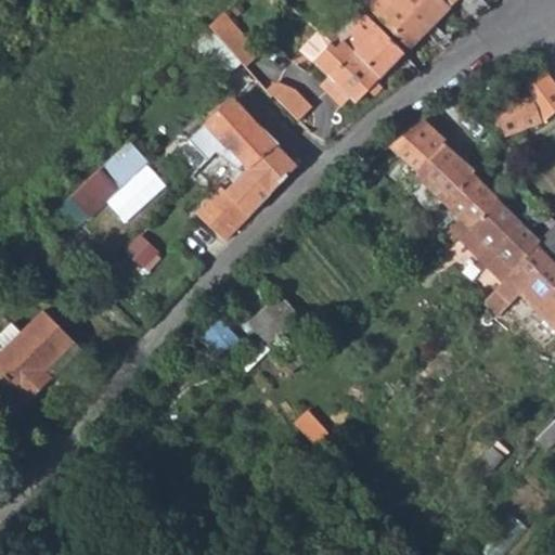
[(410,47),(449,8),(441,0),(365,0),(364,2),(410,47)]
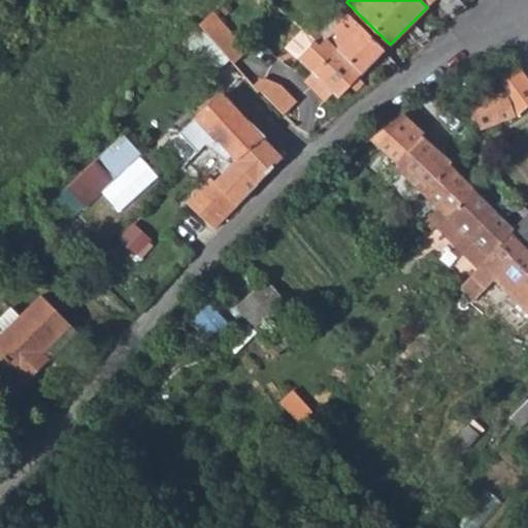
[(245,51),(211,12),(198,26),(216,44),(232,65),(245,51)]
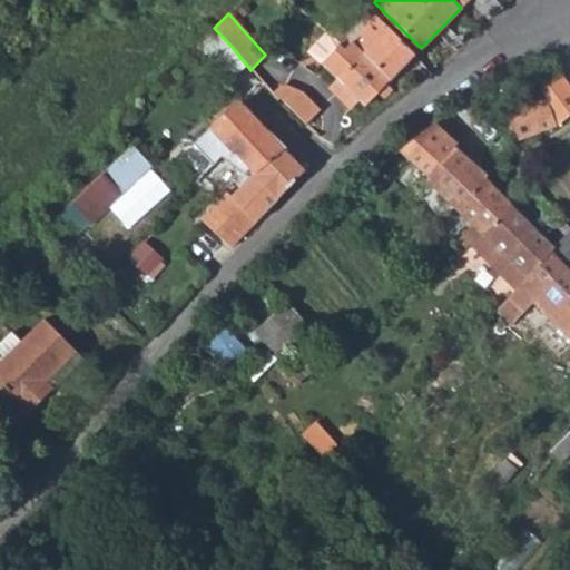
[(385,85),(413,56),(374,16),(349,42),(342,48),(336,43),(326,35),(308,52),(336,79),(360,101),(364,106),(377,92),(385,85)]
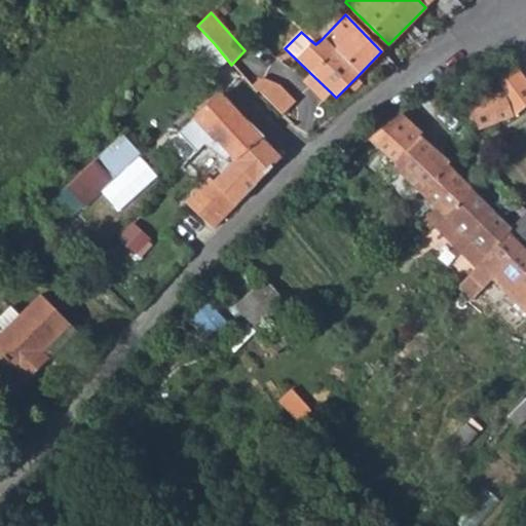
[(315,34),(310,40),(315,44),(322,39),(315,34)]
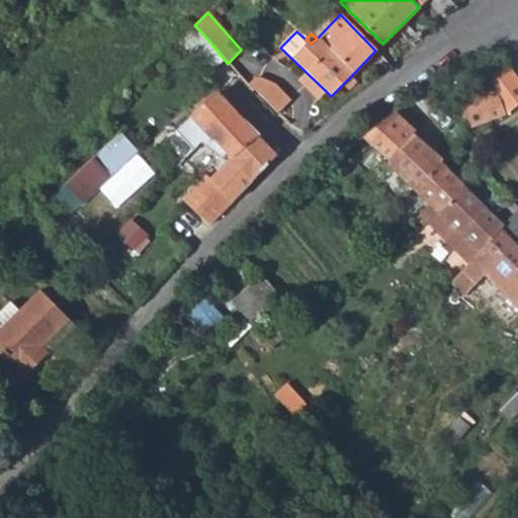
[(318,100),(327,92),(306,72),(297,80),(318,100)]
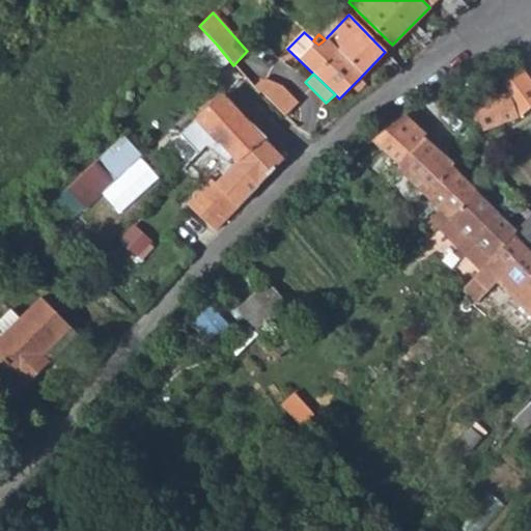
[(365,84),(359,79),(352,86),(358,91),(365,84)]
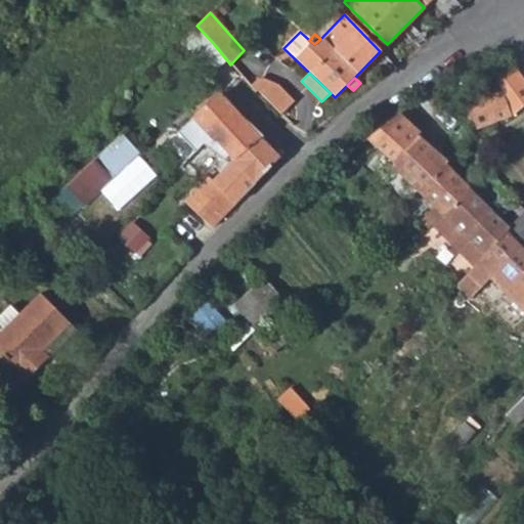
[(256,81),(250,87),(254,91),(256,90),(280,114),(292,102),(280,91),(275,86),(258,80),(256,81)]
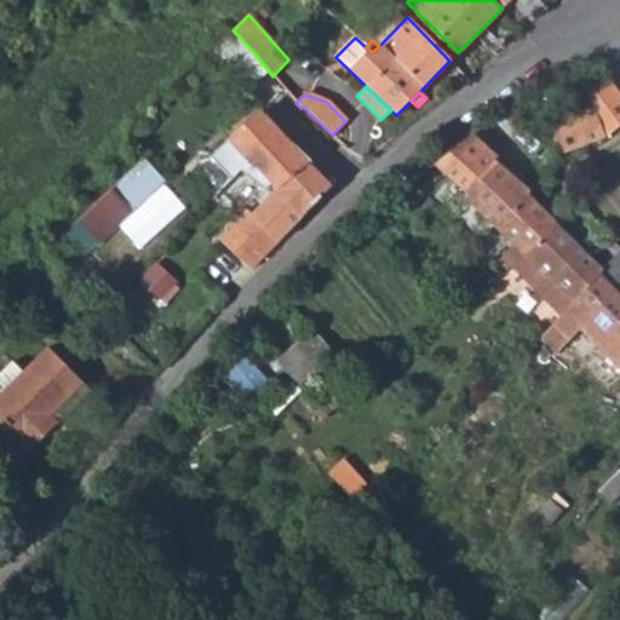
[(561,154),(581,145),(590,142),(604,136),(595,109),(575,116),(574,113),(547,125),(561,154)]
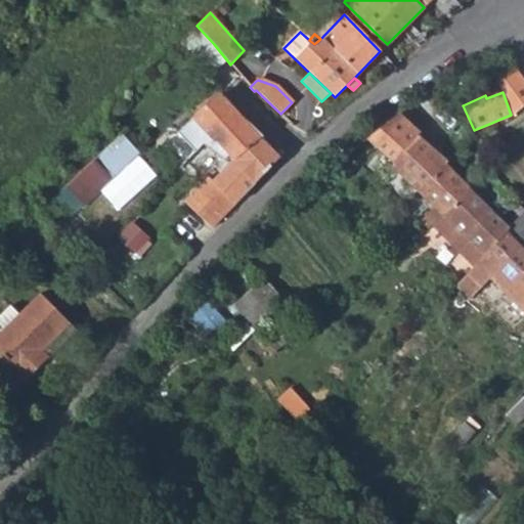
[(202,136),(204,140),(223,161),(227,157),(230,161),(233,163),(259,136),(238,115),(218,93),(191,119),(205,132),(202,136)]
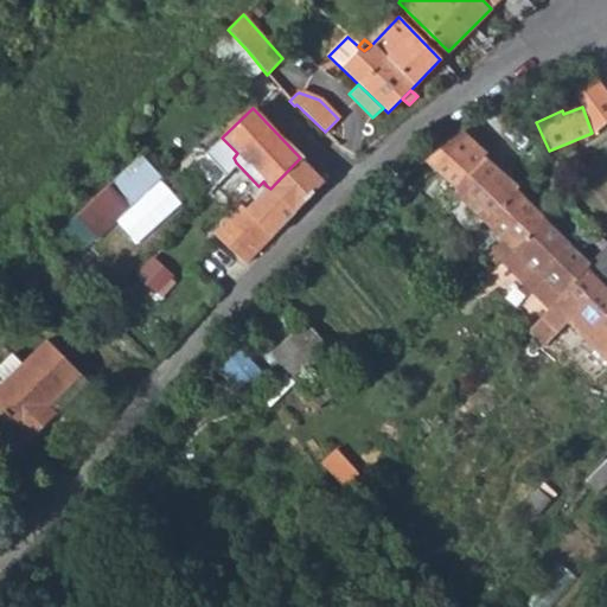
[(481,213),(515,246),(543,218),(512,190),(515,186),(483,154),(485,152),(461,128),(428,151),(457,179),(454,183),(484,211),(481,213)]
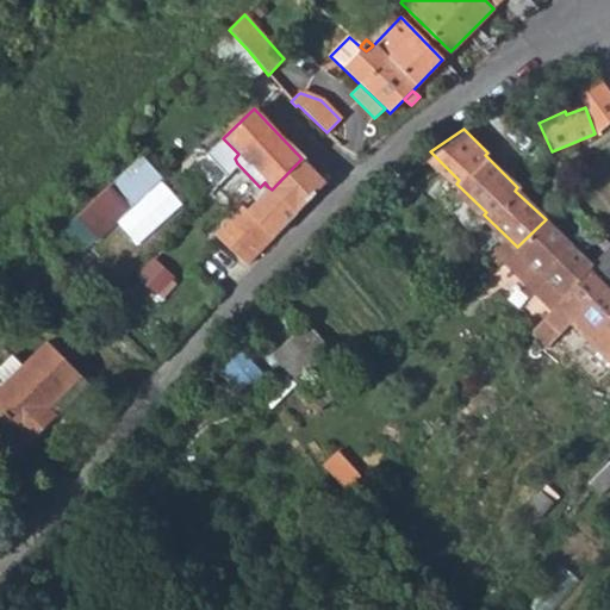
[(226,167),(235,159),(238,154),(223,138),(211,150),(226,167)]
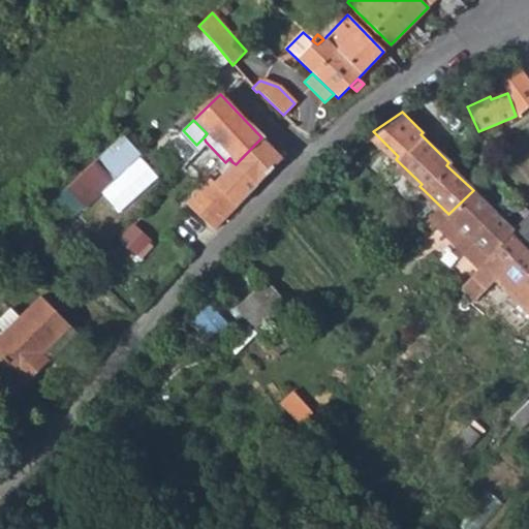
[(223,219),(225,220),(281,158),(261,137),(236,164),(232,162),(229,166),(213,185),(222,194),(201,216),(215,228),(223,219)]
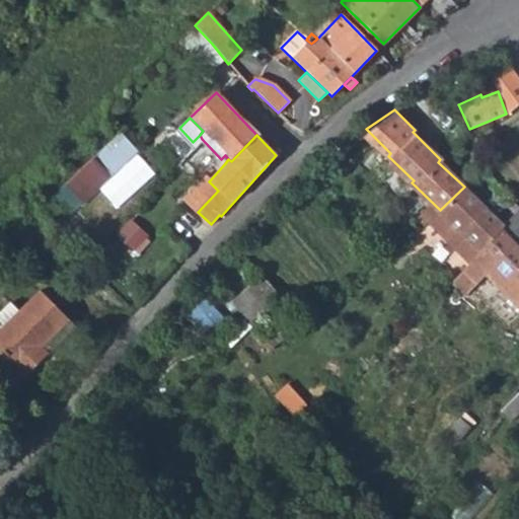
[(113,153),(106,146),(66,184),(84,202),(108,177),(98,166),(113,153)]
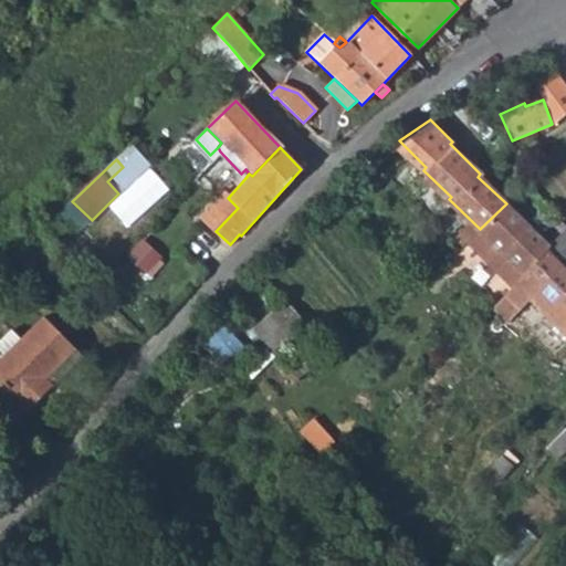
[(83,229),(92,220),(72,201),(39,232),(51,243),(75,221),(83,229)]
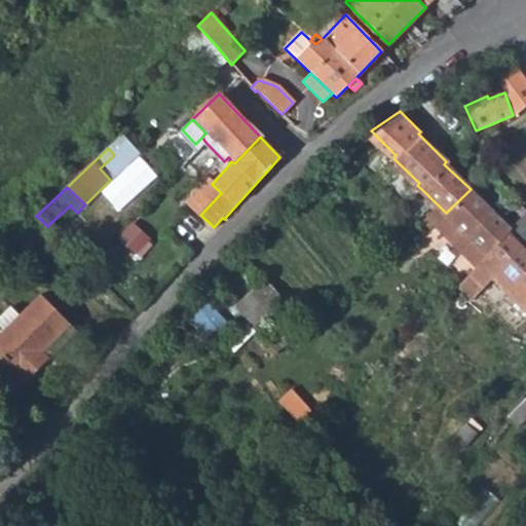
[(446,213),(489,253),(513,229),(471,189),(446,213)]
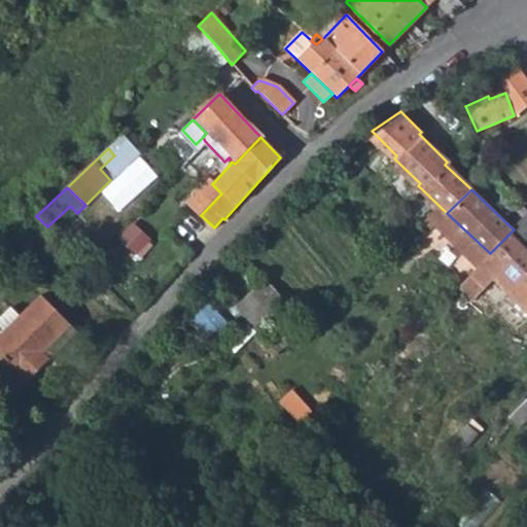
[(435,224),(479,266),(490,253),(447,213),(442,218),(435,224)]
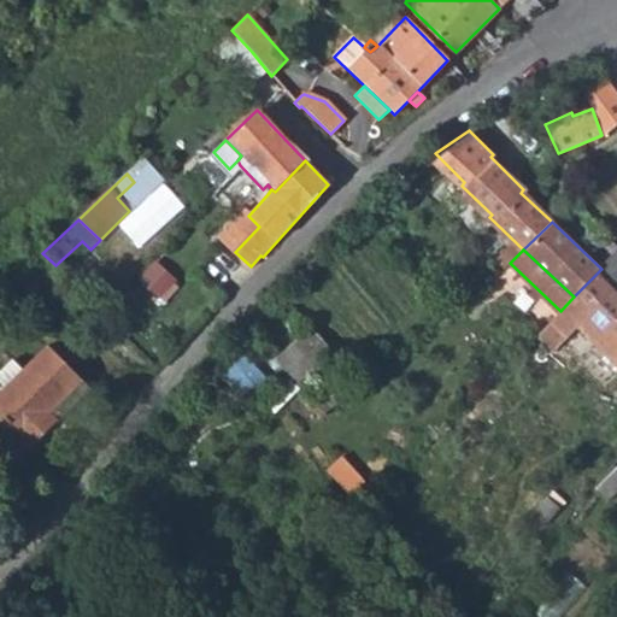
[(616,299),(613,294),(616,291),(616,256),(615,254),(601,269),(574,297),(560,311),(536,336),(551,351),(587,318),(600,331),(589,342),(616,366),(616,299)]
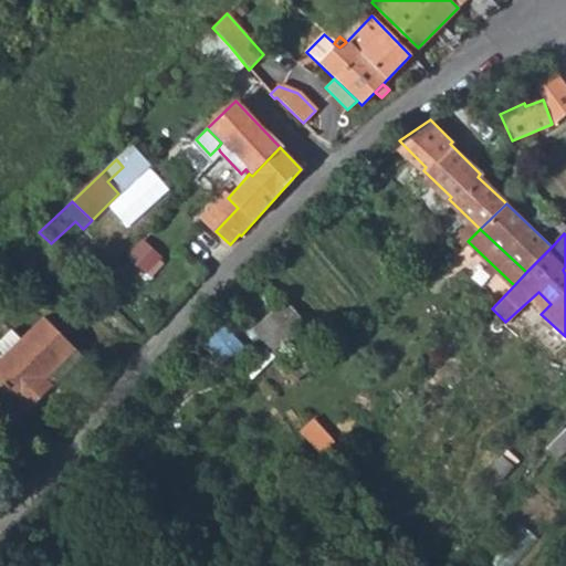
[(144,236),(128,253),(152,273),(167,255),(144,236)]
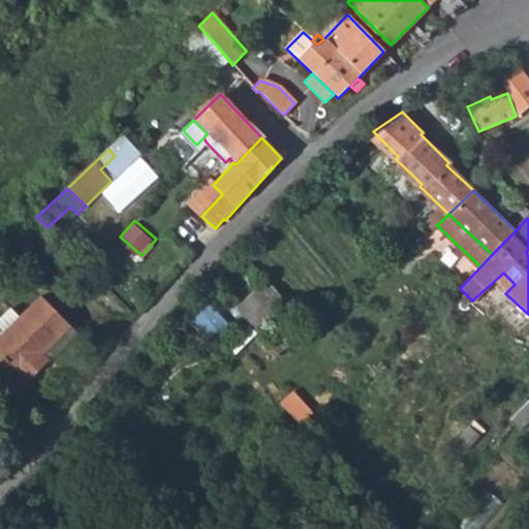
[(524,329),(528,322),(528,314),(505,293),(515,284),(503,273),(472,301),(486,313),(496,303),(524,329)]
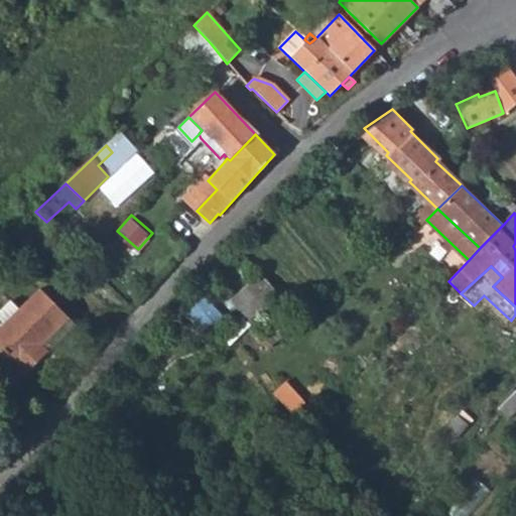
[(233,302),(254,320),(283,290),(264,272),(233,302)]
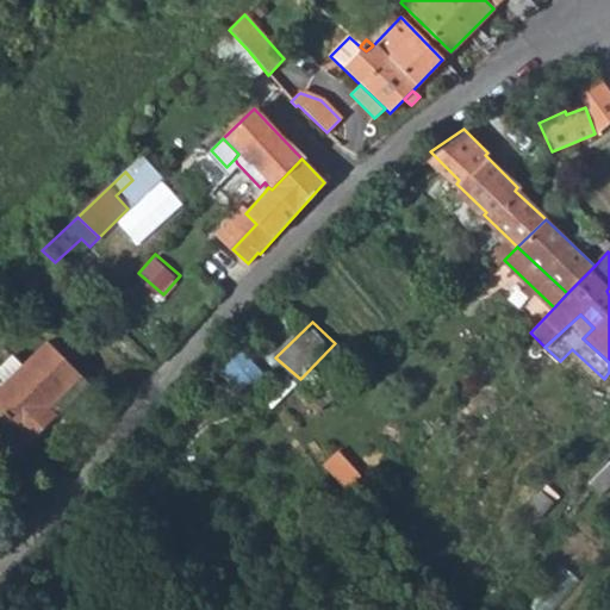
[(0,388),(0,412),(1,414),(57,354),(47,344),(0,388)]
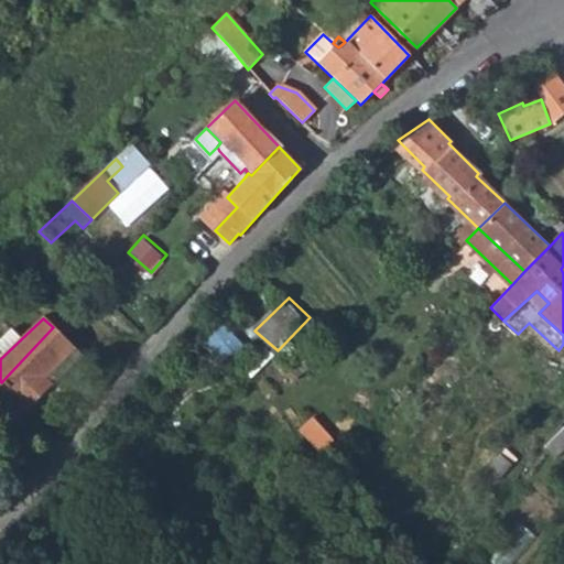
[(205,340),(230,364),(248,344),(223,321),(205,340)]
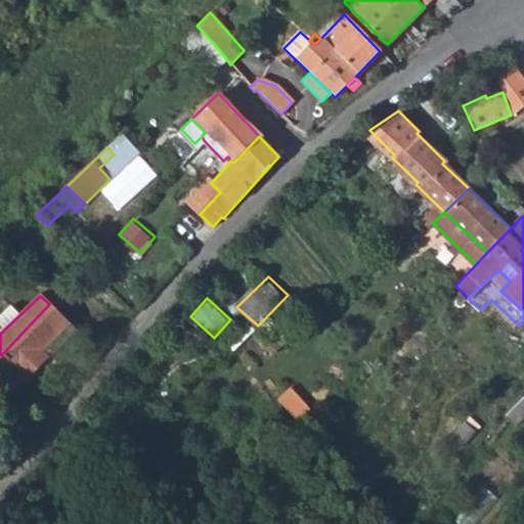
[(68,324),(49,304),(1,355),(25,380),(40,364),(34,358),(40,352),(68,324)]
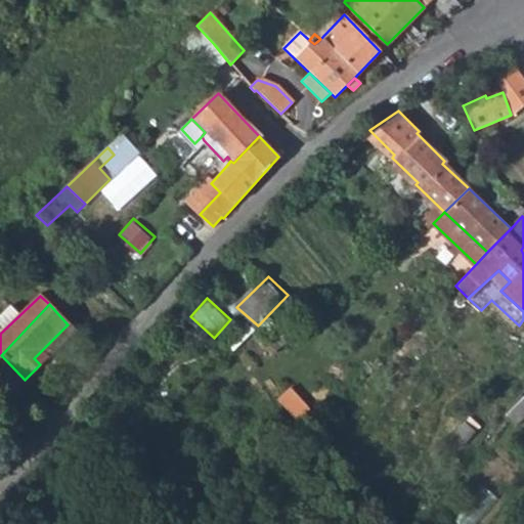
[(40,364),(46,358),(74,331),(68,324),(40,352),(34,358),(40,364)]
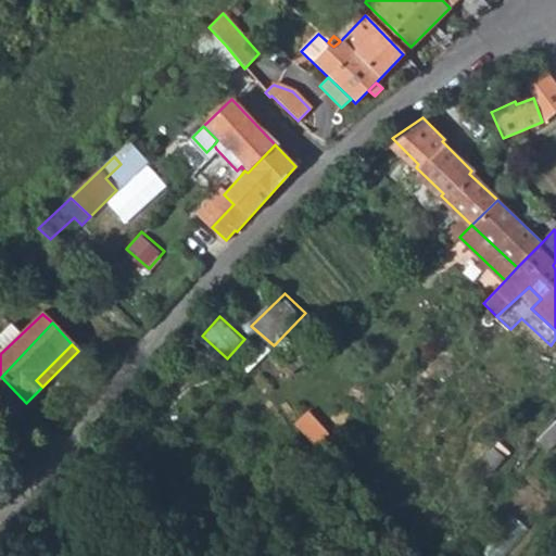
[(555,420),(538,440),(550,452),(555,445),(555,420)]
